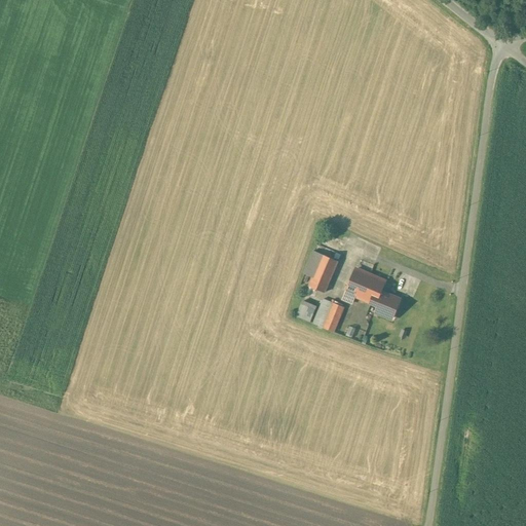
[(323,255),(313,251),(303,273),(312,277),(323,255)]
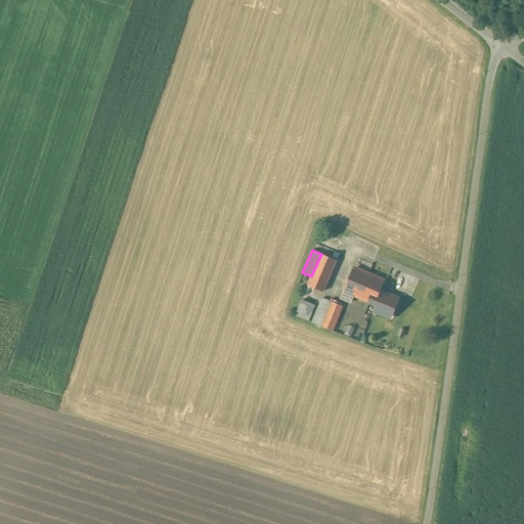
[(336,260),(321,254),(311,276),(307,285),(322,292),(336,260)]
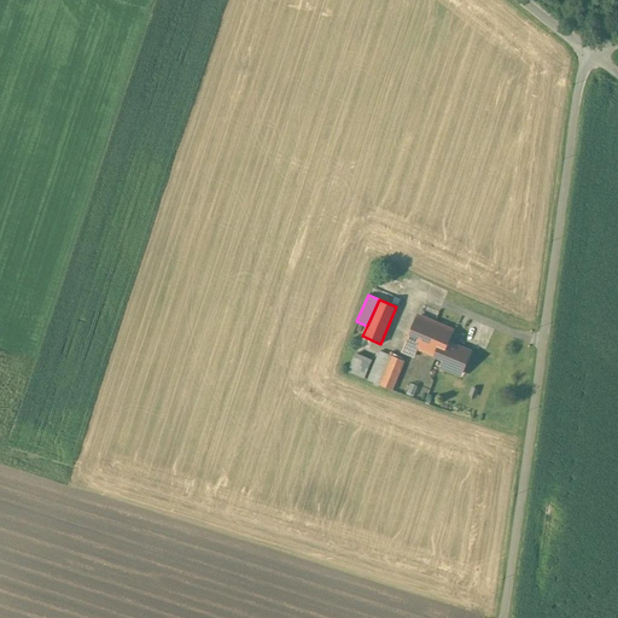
[(435,324),(419,316),(418,316),(407,344),(436,356),(442,340),(447,343),(452,330),(435,322),(435,324)]
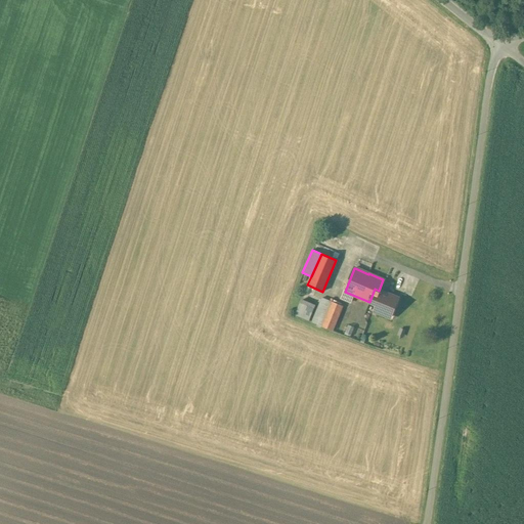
[(379,291),(375,289),(369,302),(377,305),(375,311),(390,317),(397,299),(379,291)]
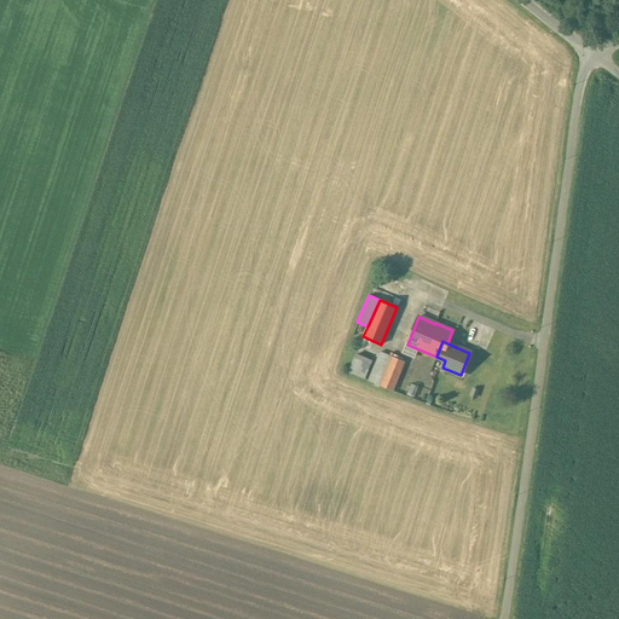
[(389,356),(381,352),(369,381),(392,391),(404,362),(393,357),(394,354),(391,353),(389,356)]
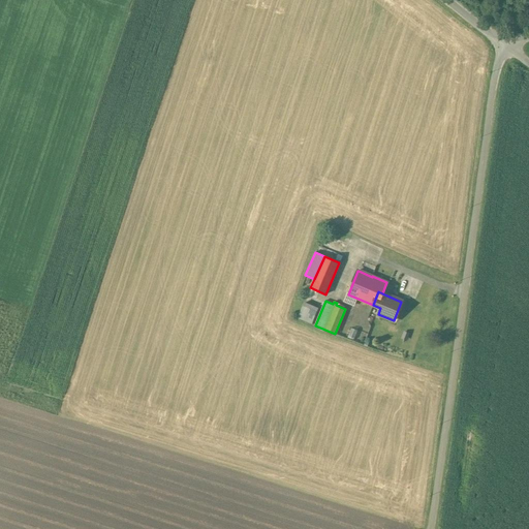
[(317,308),(304,303),(298,318),(311,323),(317,308)]
